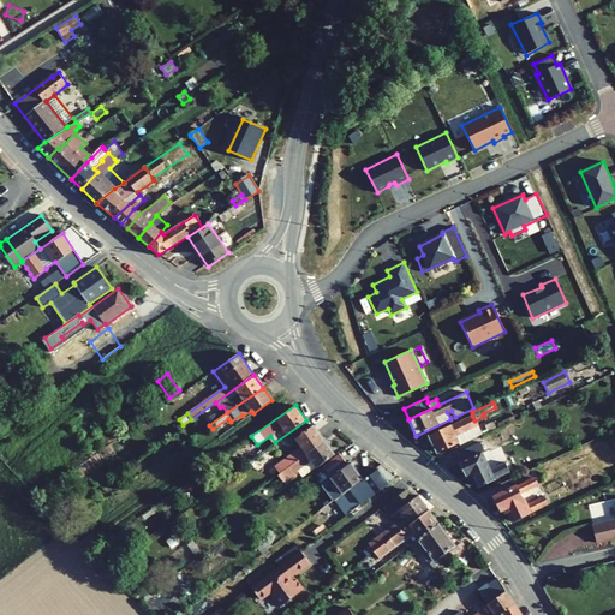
[(208,423),(216,418),(213,413),(206,419),(208,423)]
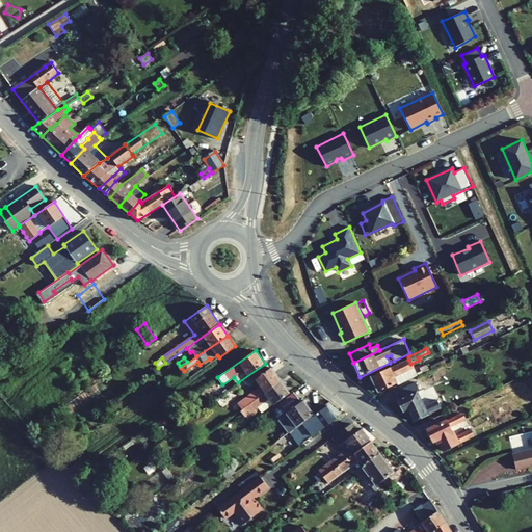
[(410,364),(408,360),(371,377),(378,392),(397,382),(394,376),(413,368),(410,364)]
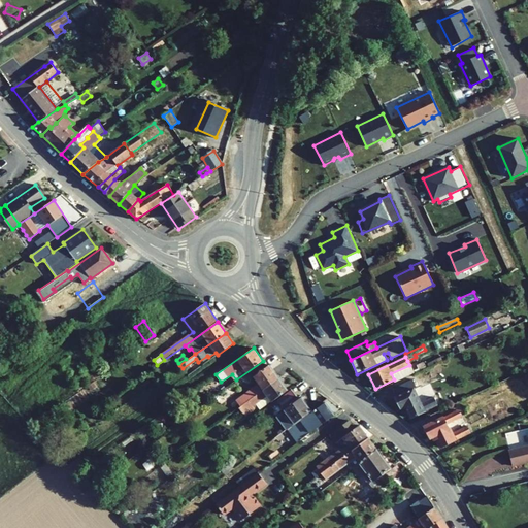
[(240,406),(278,377),(269,365),(254,376),(258,384),(235,400),(240,406)]
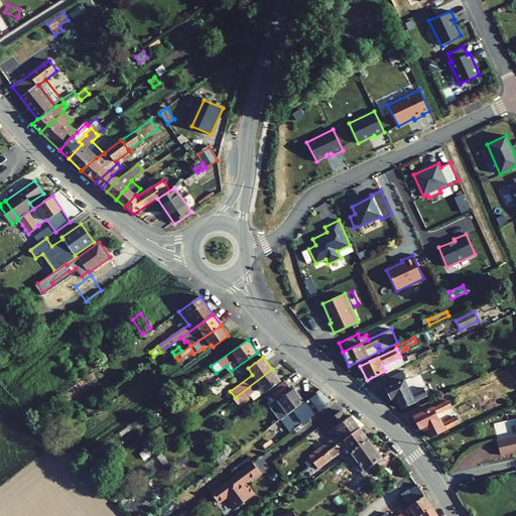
[(385,373),(403,364),(400,357),(382,365),(385,371),(385,373)]
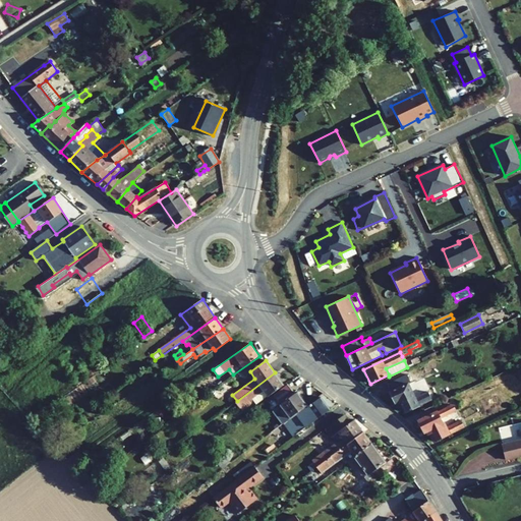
[(235,402),(241,409),(253,401),(255,404),(267,396),(268,397),(284,385),(275,372),(237,401),(235,402)]
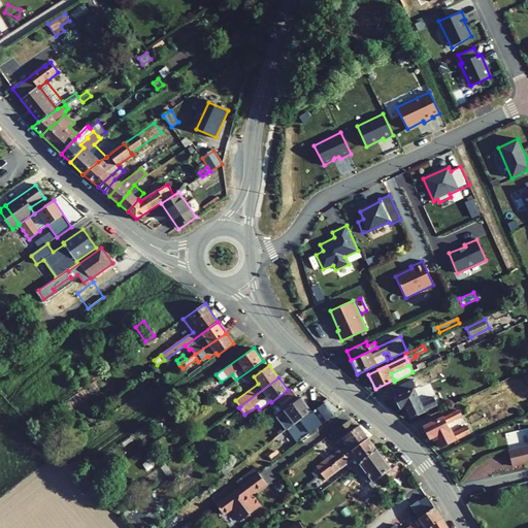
[(405,406),(410,418),(437,404),(433,396),(421,402),(415,389),(417,388),(413,380),(392,389),(400,408),(405,406)]
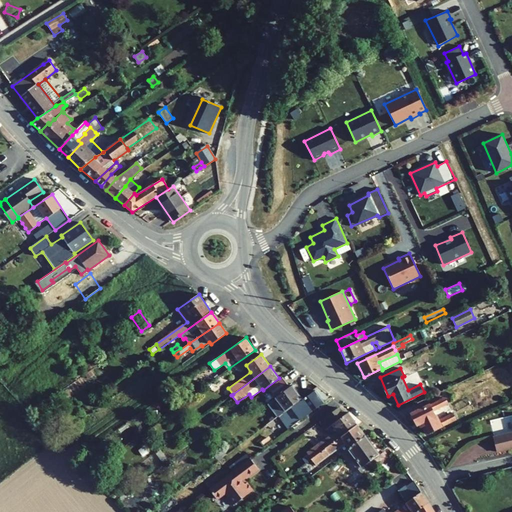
[(282,377),(268,388),(276,398),(270,402),(279,415),(299,400),(301,398),(292,386),(290,387),(282,377)]
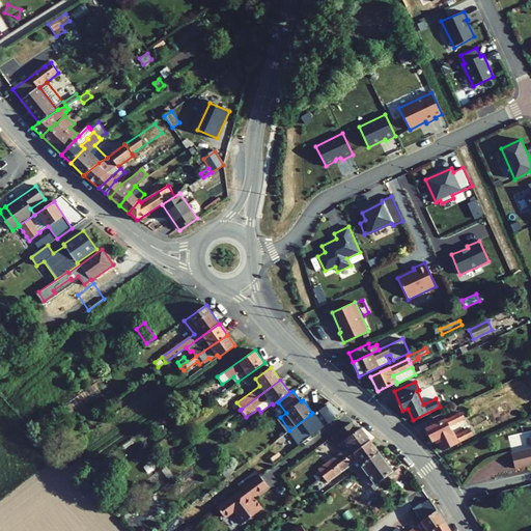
[(336,417),(327,404),(311,417),(310,415),(289,430),(289,431),(300,445),(336,417)]
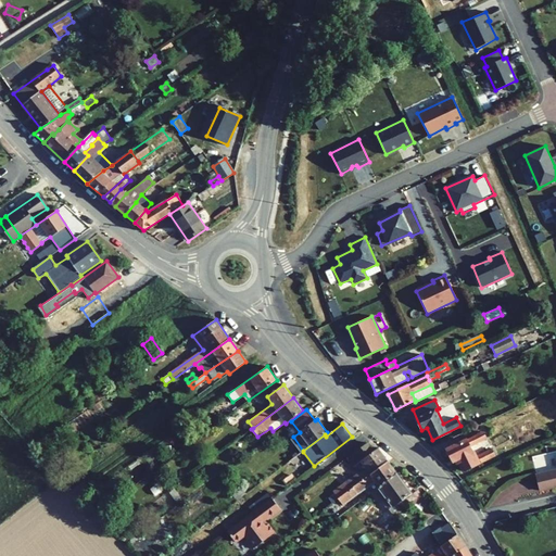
[(447,449),(453,459),(458,457),(459,462),(464,470),(494,456),(491,450),(475,457),(469,445),(485,438),(482,432),(447,449)]
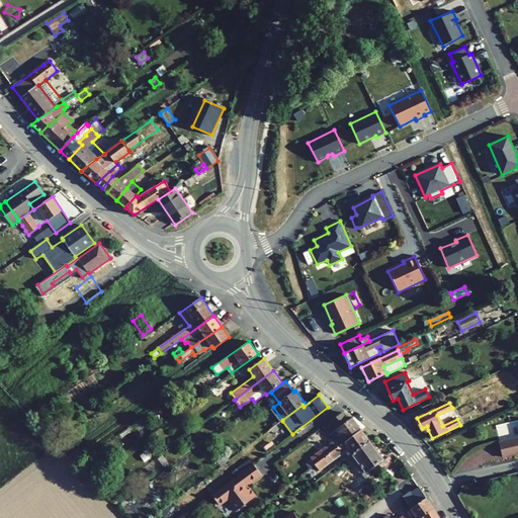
[(348,421),(342,413),(324,426),(334,440),(310,458),(312,460),(307,463),(310,468),(315,464),(329,454),(361,430),(352,418),(348,421)]
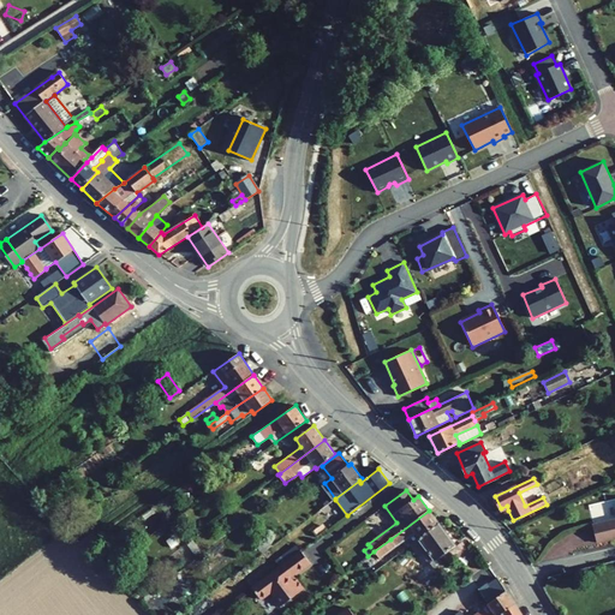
[(333,501),(327,494),(315,503),(321,509),(333,501)]
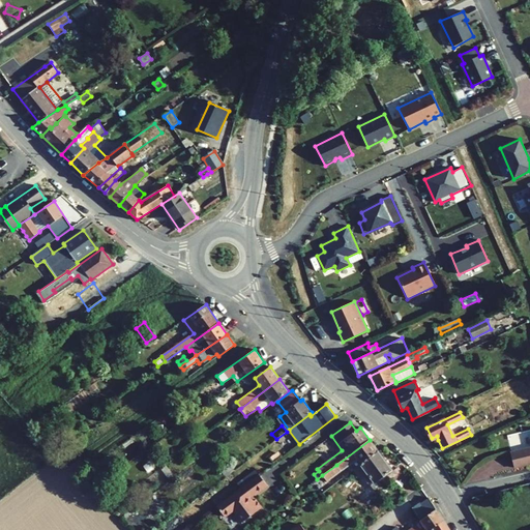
[(347,466),(351,472),(354,470),(378,451),(370,440),(336,465),(322,475),(326,481),(347,466)]
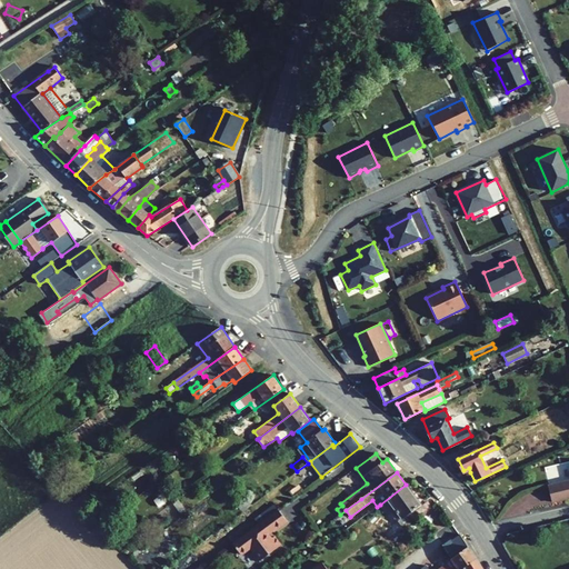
[(568,480),(548,486),(552,502),(568,498),(568,480)]
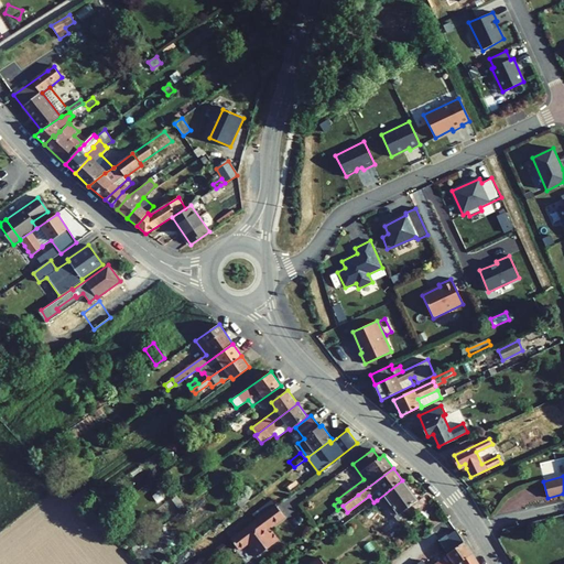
[(398,522),(405,517),(401,511),(416,500),(402,480),(377,500),(384,510),(387,509),(393,517),(398,522)]
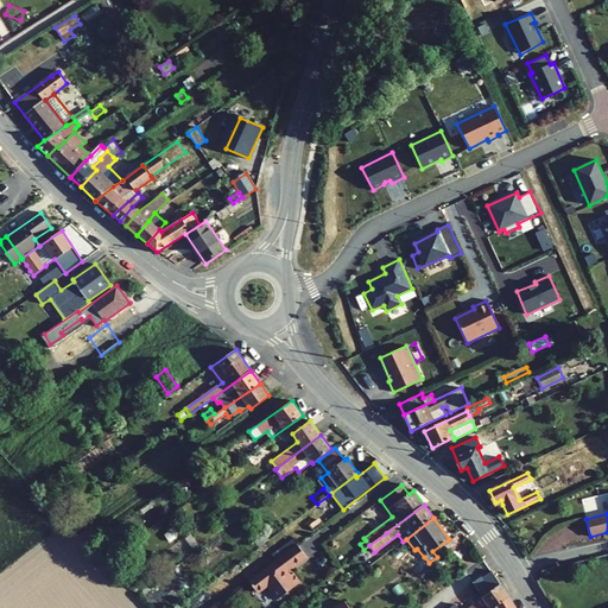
[(169,543),(176,538),(170,530),(163,534),(169,543)]
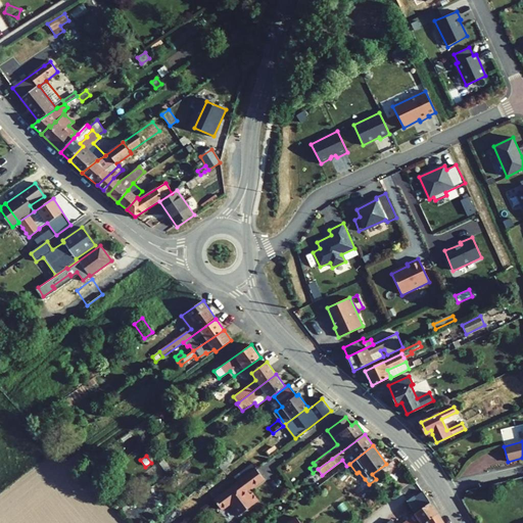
[(231,464),(224,457),(220,460),(227,468),(231,464)]
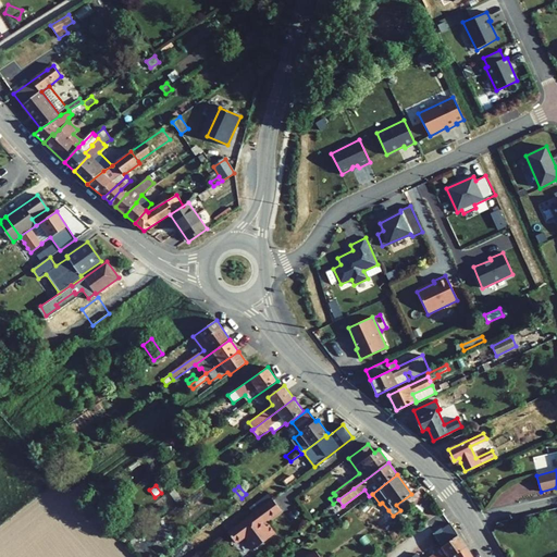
[(234,490),(231,492),(237,500),(242,498),(234,490)]
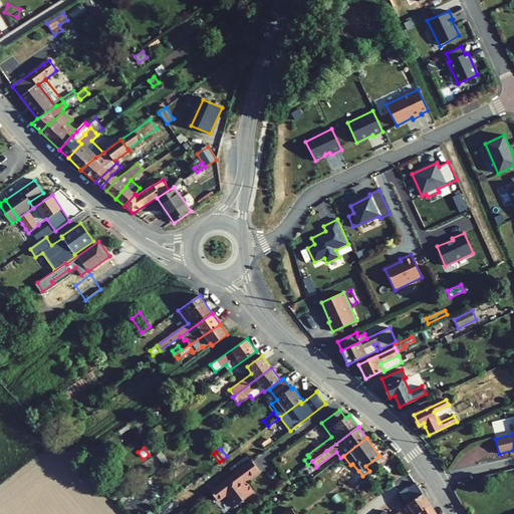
[(86,470),(88,473),(104,462),(102,459),(86,470)]
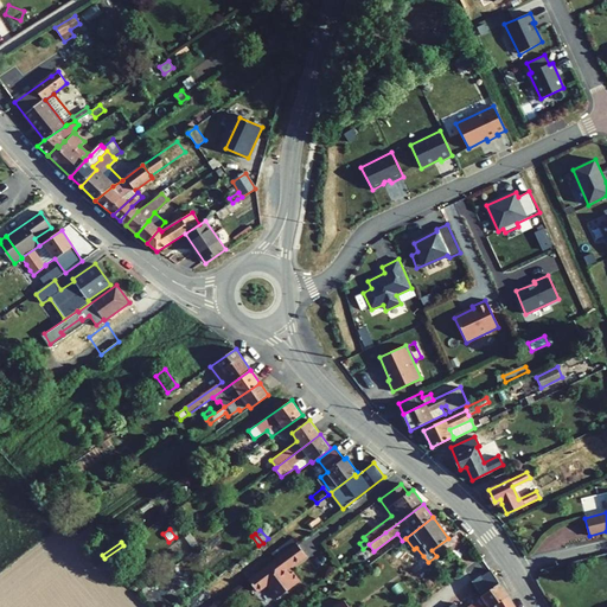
[(185,551),(179,542),(171,548),(177,557),(185,551)]
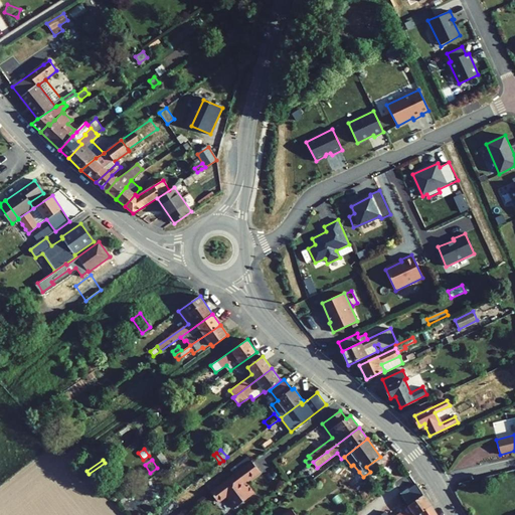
[(234,508),(254,493),(248,485),(245,488),(242,483),(247,480),(247,481),(260,472),(251,461),(210,492),(217,502),(226,496),(229,500),(228,501),(234,508)]
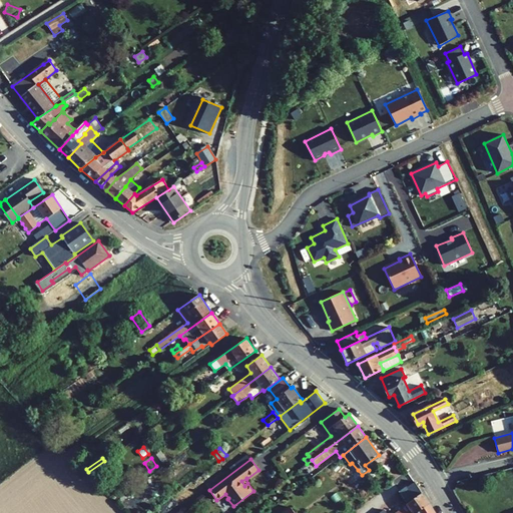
[(312,460),(307,464),(311,470),(316,466),(312,460)]
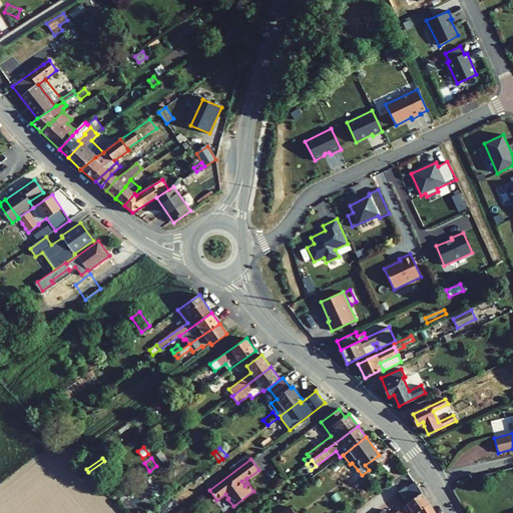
[(362,475),(358,470),(353,474),(354,476),(357,479),(362,475)]
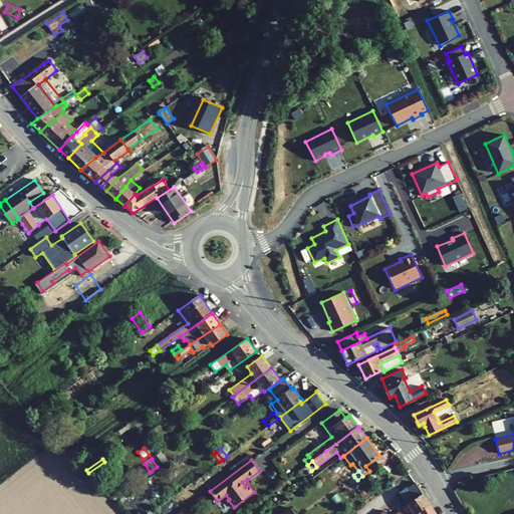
[(358,482),(357,480),(354,477),(347,482),(350,487),(358,482)]
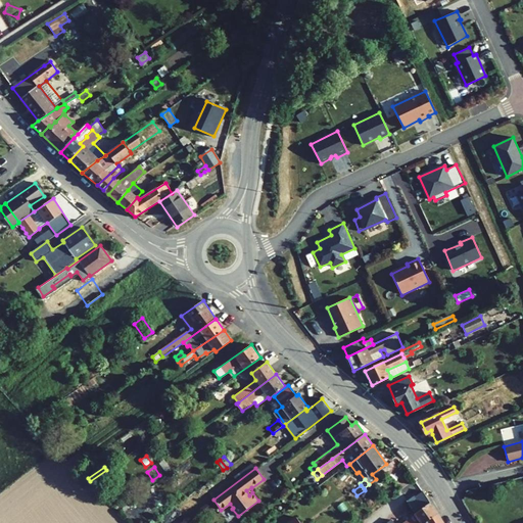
[(412,509),(408,512),(411,517),(430,503),(423,491),(415,496),(414,495),(407,502),(412,509)]
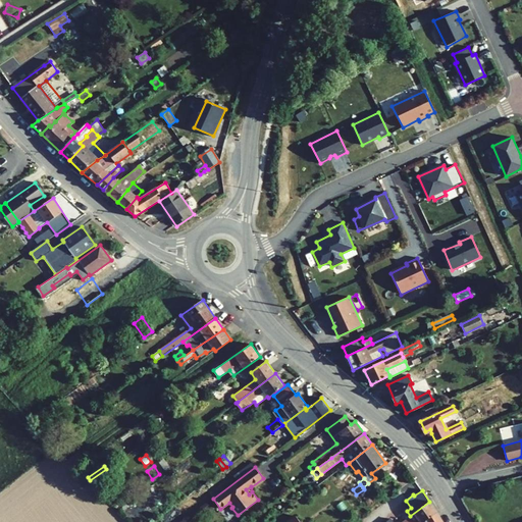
[(421,521),(425,520),(436,512),(429,502),(410,516),(404,520),(401,521),(421,521)]
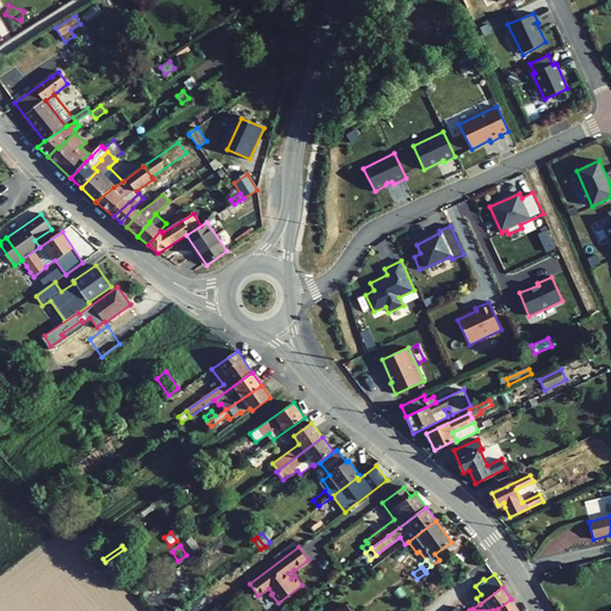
[(476,598),(469,603),(473,609),(480,604),(476,598)]
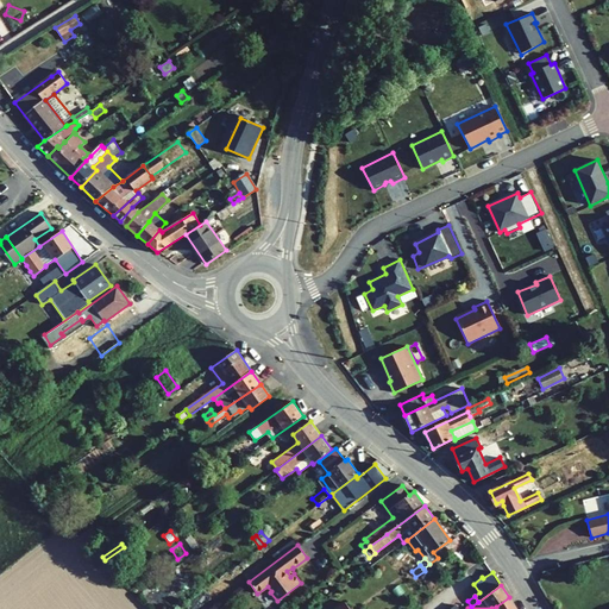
[(491,608),(515,608),(509,597),(496,607),(491,608)]
